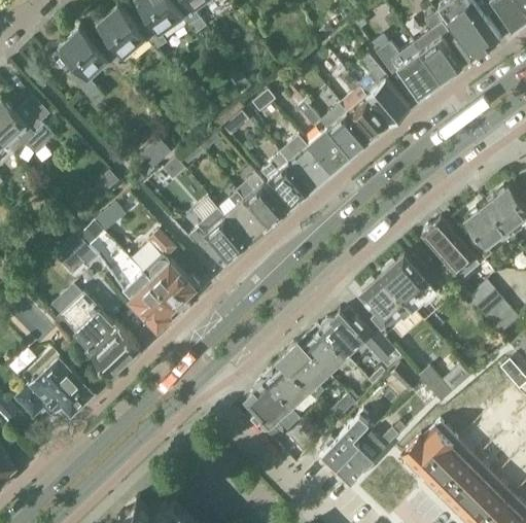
[(148,39),(148,40),(158,50),(169,42),(163,34),(184,19),(171,0),(136,0),(151,20),(140,28),(148,39)]
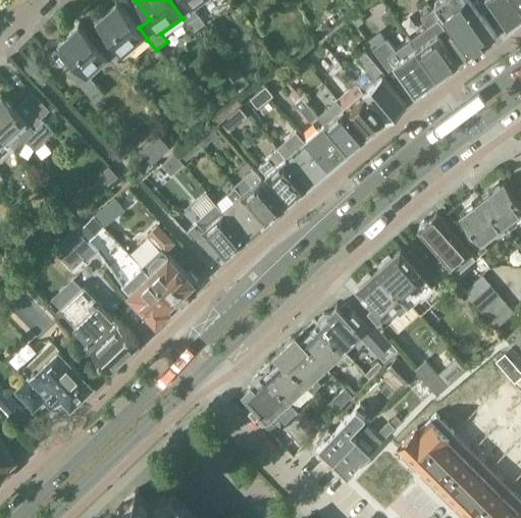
[(189,28),(189,27),(195,35),(205,28),(200,19),(194,10),(208,0),(176,0),(172,3),(184,18),(181,19),(189,28)]
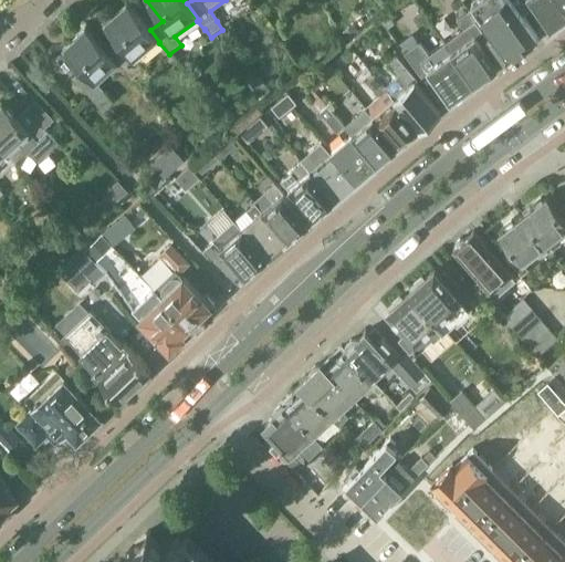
[(535,9),(529,0),(483,0),(472,9),(474,11),(469,16),(505,66),(540,41),(523,18),(535,9)]
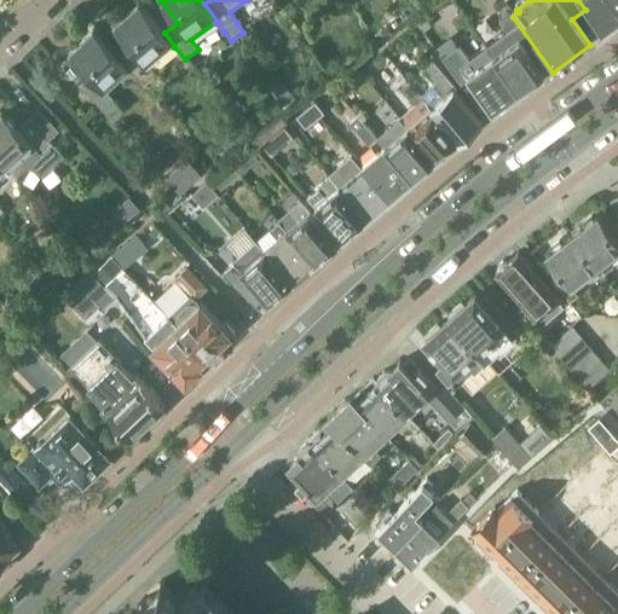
[(617,16),(606,0),(578,0),(585,10),(604,36),(617,25),(617,16)]
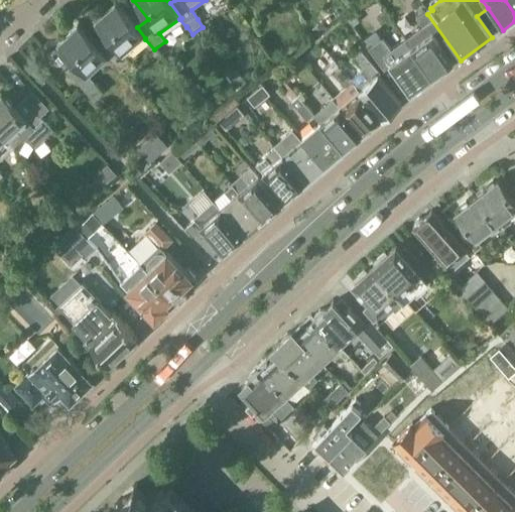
[(514,0),(505,0),(514,13),(514,0)]
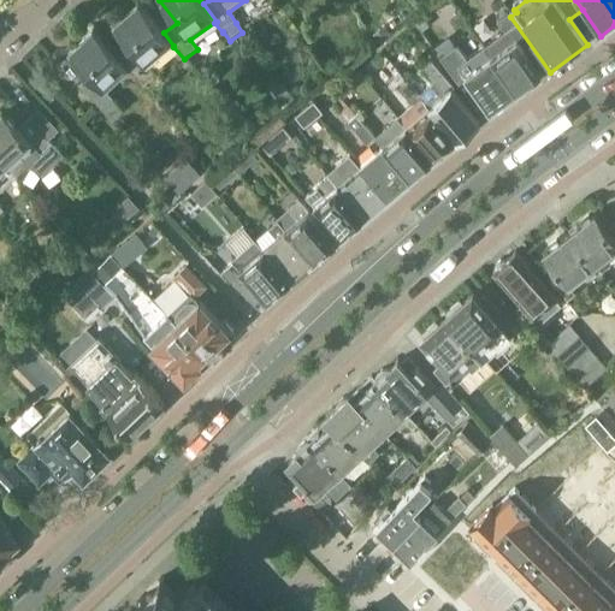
[(550,72),(510,17),(501,1),(492,7),(502,23),(498,25),(506,36),(486,49),(518,94),(550,72)]
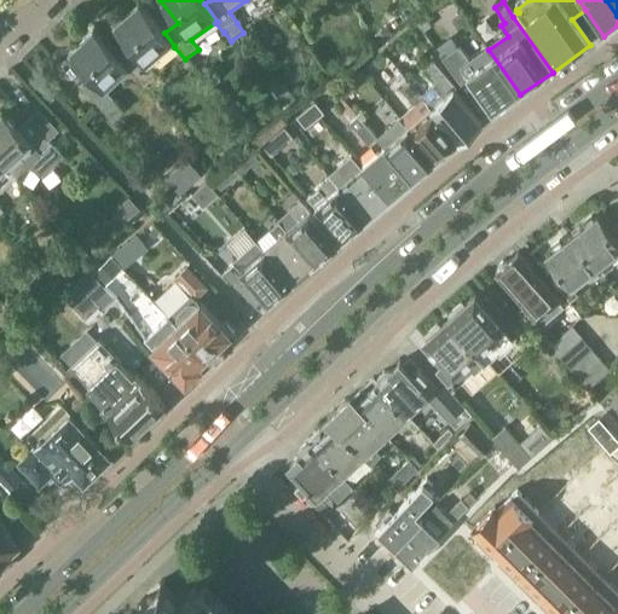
[(165,33),(142,5),(115,27),(134,52),(123,62),(146,88),(157,77),(150,67),(174,47),(174,46),(165,33)]
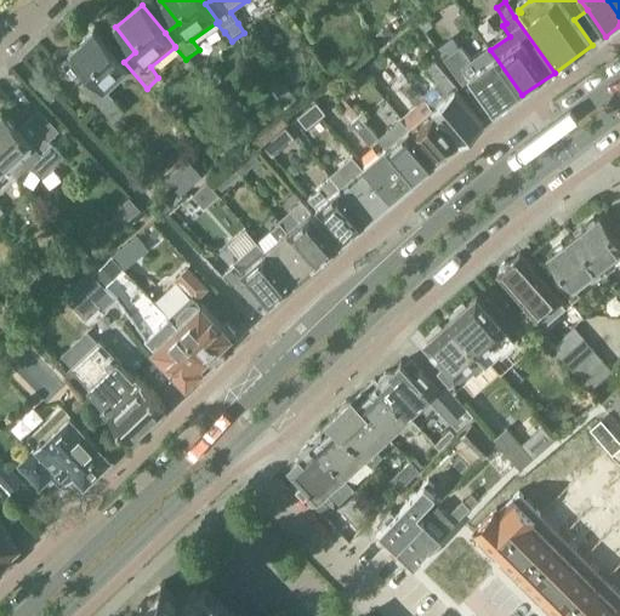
[(397,41),(390,30),(380,36),(387,47),(397,41)]
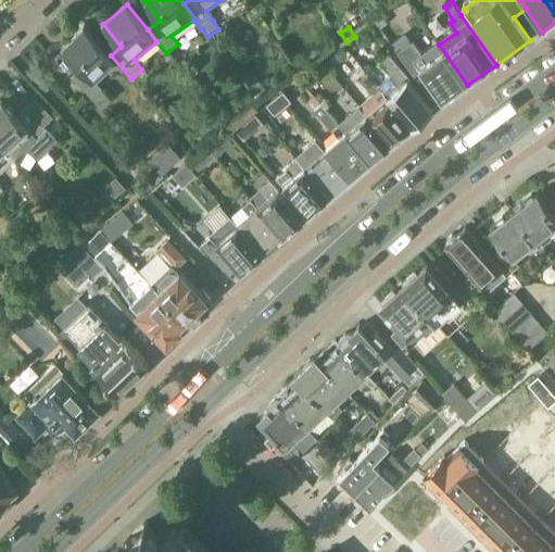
[(73,78),(103,111),(113,102),(97,84),(117,65),(86,29),(63,49),(82,71),(73,78)]
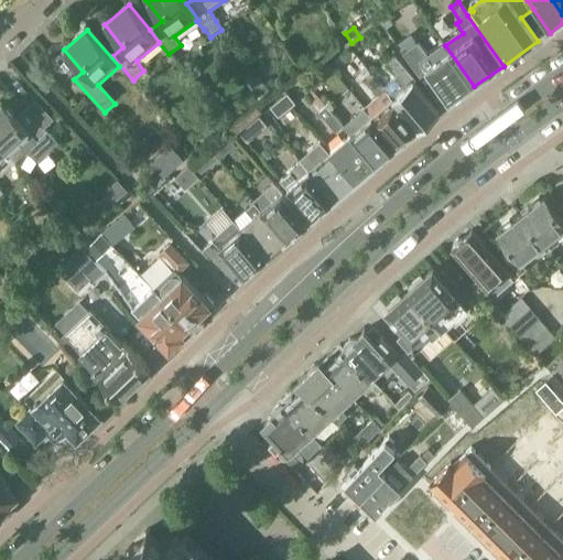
[(474,86),(445,45),(428,58),(419,46),(418,46),(411,38),(398,47),(404,56),(403,57),(441,109),(450,104),(450,105),(474,86)]
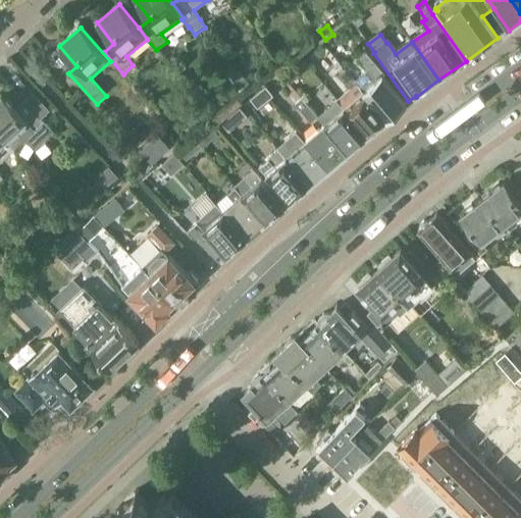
[(356,84),(387,120),(407,104),(384,79),(386,78),(366,54),(358,61),(368,73),(356,84)]
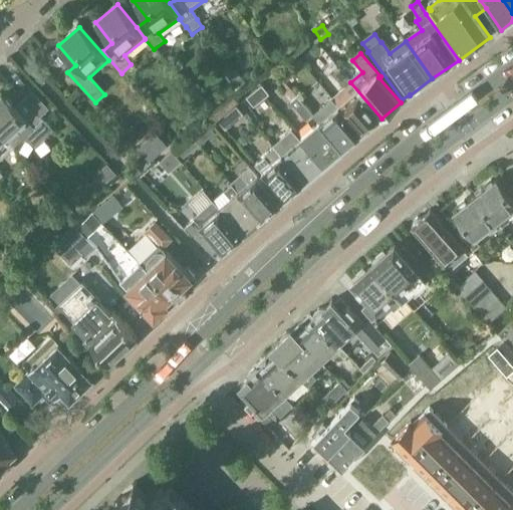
[(289,62),(277,73),(287,84),(295,77),(296,70),(289,62)]
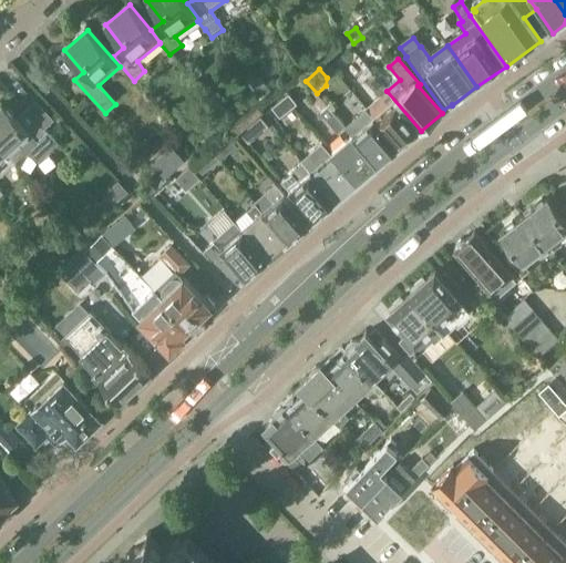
[(267,89),(259,79),(250,85),(258,95),(267,89)]
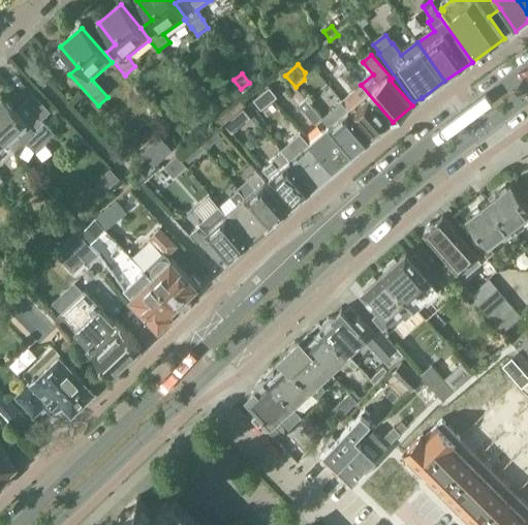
[(393,122),(361,85),(351,73),(343,81),(355,95),(343,105),(349,112),(349,113),(372,140),(393,122)]
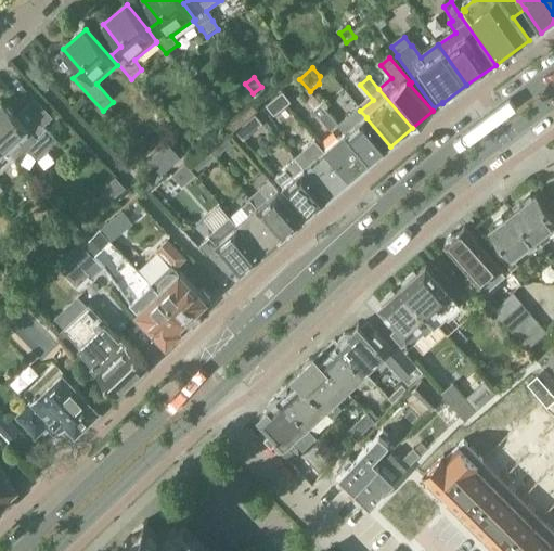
[(283,95),(267,110),(275,119),(292,106),(283,95)]
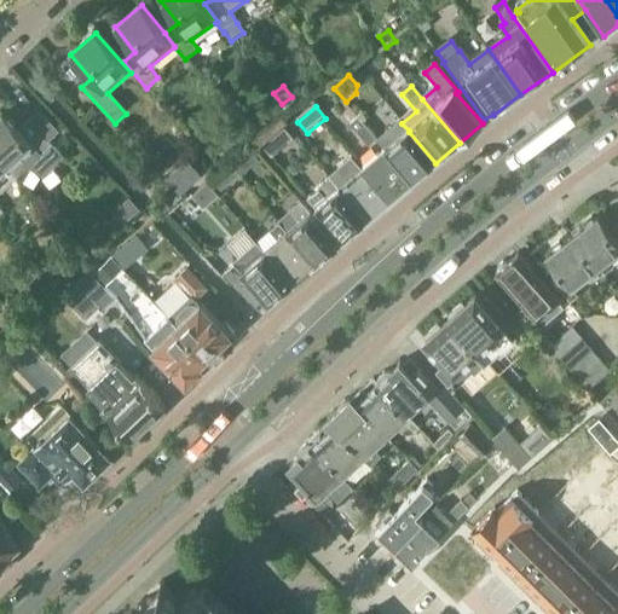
[(3,116),(0,117),(0,156),(10,167),(30,149),(39,160),(51,149),(28,123),(17,133),(3,116)]
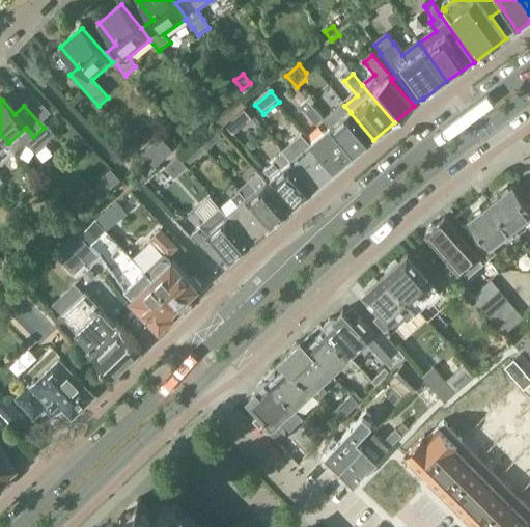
[(324,122),(307,104),(301,109),(317,128),(324,122)]
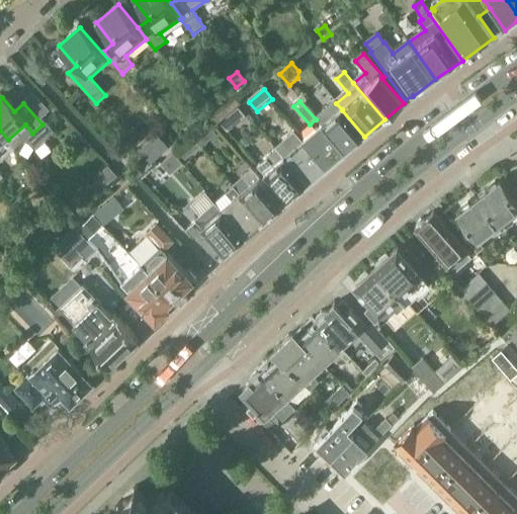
[(364,137),(342,110),(323,126),(345,153),(364,137)]
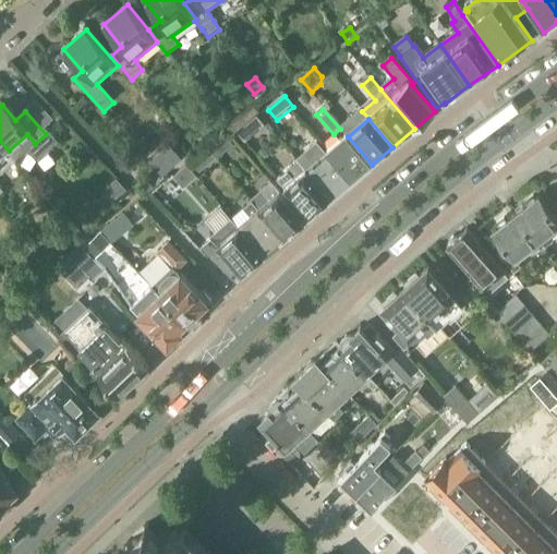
[(259,132),(252,123),(238,135),(245,144),(259,132)]
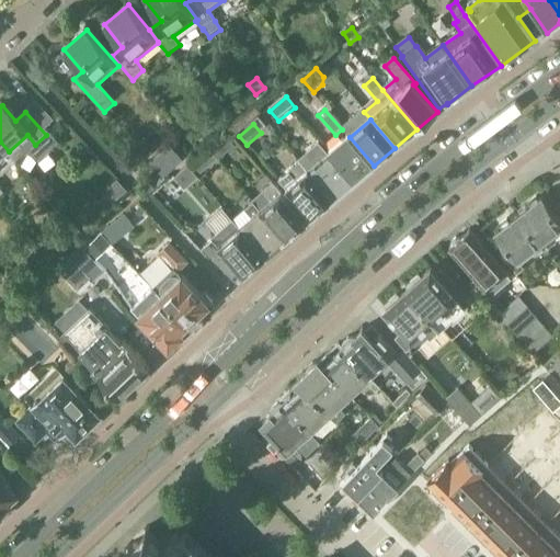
[(210,150),(217,160),(233,147),(230,143),(233,139),(230,135),(210,150)]
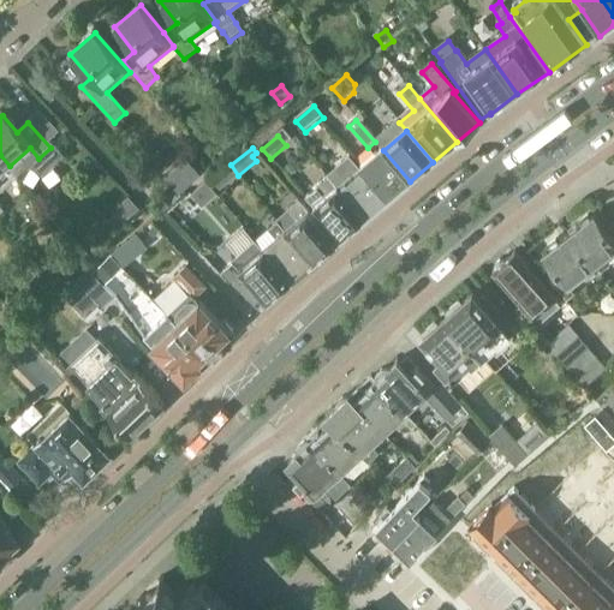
[(383,150),(361,169),(388,201),(410,181),(383,150)]
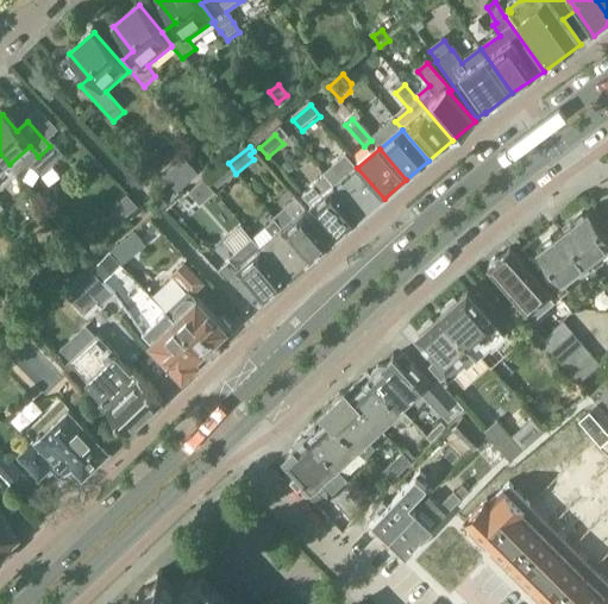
[(10,164),(0,153),(0,214),(2,212),(0,209),(0,194),(18,178),(7,167),(10,164)]
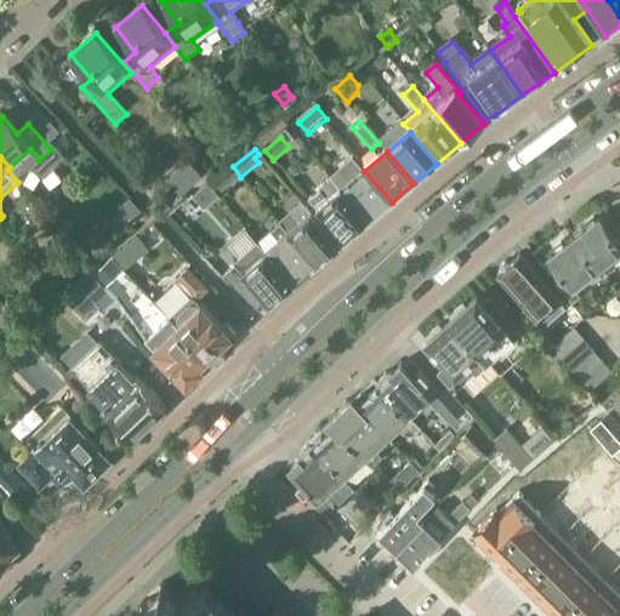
[(169,181),(182,197),(203,177),(189,163),(169,181)]
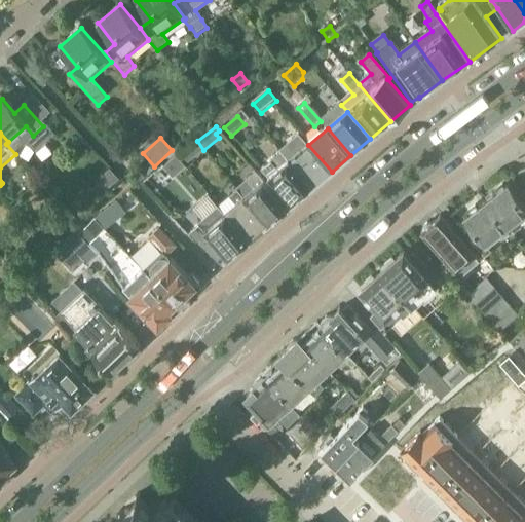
[(203,150),(197,141),(181,154),(187,162),(203,150)]
